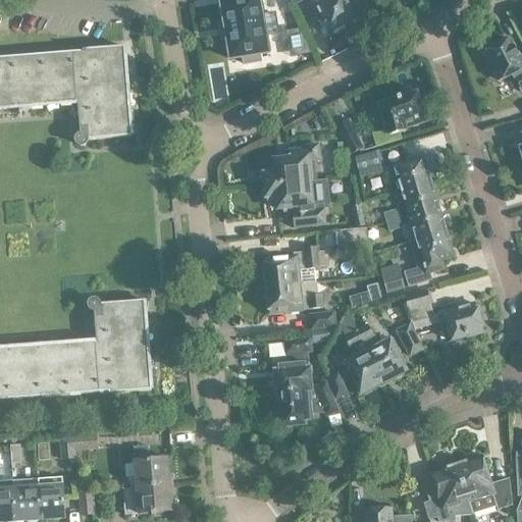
[(233,0),(221,2),(230,60),(242,58),(244,64),(260,62),(259,55),(270,53),(267,36),(277,35),(274,14),(264,16),(261,0),(233,0)]
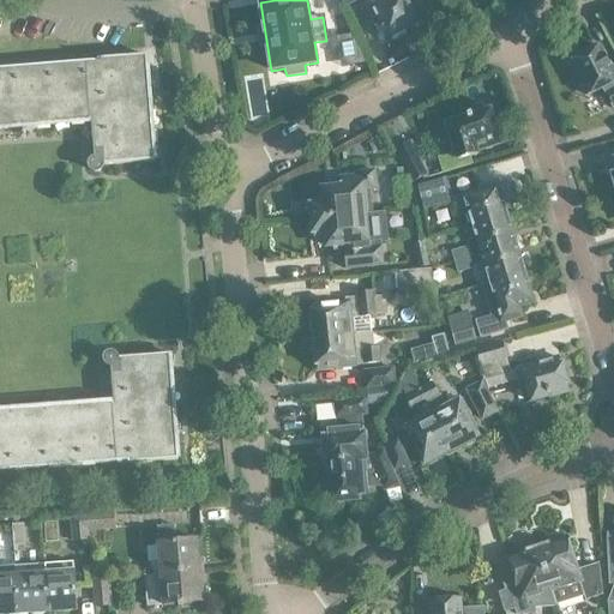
[(404,31),(403,30),(417,23),(409,7),(411,7),(407,0),(386,0),(372,8),(387,38),(391,36),(392,38),(404,31)]
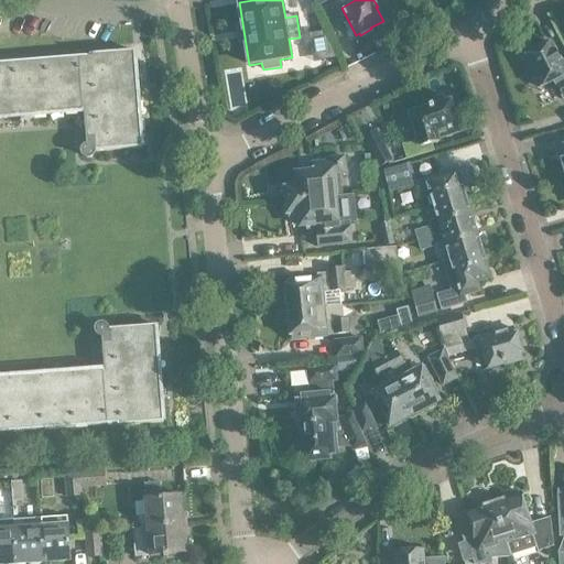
[(563,101),(563,100),(563,68),(551,43),(538,50),(534,49),(528,52),(527,55),(523,57),(533,76),(532,79),(535,85),(538,86),(539,88),(553,82),(563,101)]
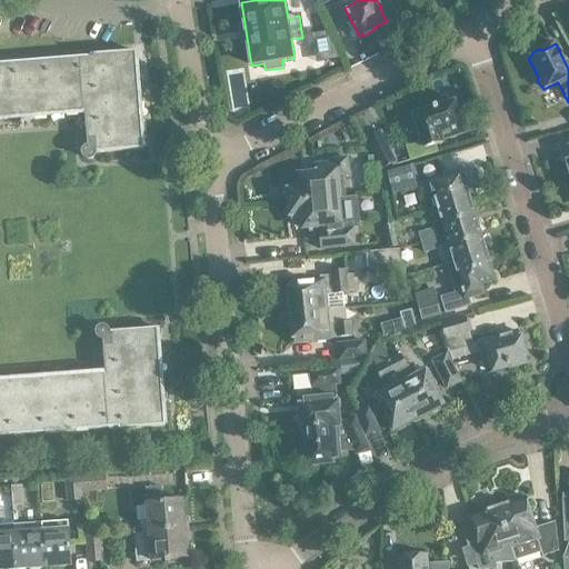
[(0,437),(117,428),(118,430),(163,427),(157,329),(110,332),(110,333),(108,333),(108,332),(107,331),(107,330),(106,329),(103,328),(102,328),(101,328),(100,328),(99,328),(97,329),(96,331),(96,332),(95,335),(96,336),(96,337),(97,338),(98,340),(100,340),(102,340),(105,375),(0,381),(0,119),(85,112),(88,147),(87,148),(86,148),(85,149),(82,150),(82,151),(82,152),(82,153),(82,155),(82,156),(83,157),(85,158),(85,159),(87,159),(89,160),(90,159),(91,159),(93,158),(93,157),(93,156),(95,155),(95,153),(97,152),(97,153),(142,150),(135,52),(89,56),(89,58),(0,65),(0,437)]
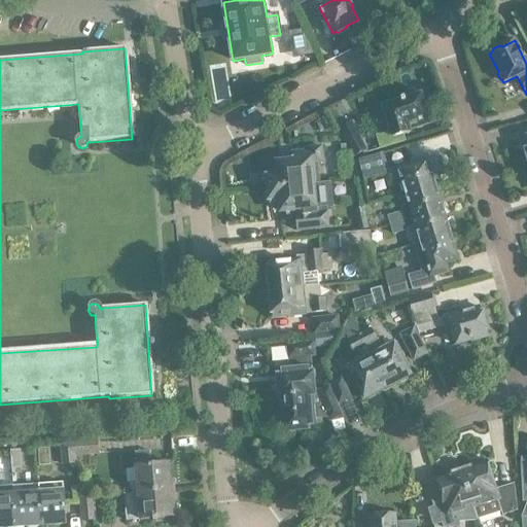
[(425,113),(420,96),(419,95),(418,94),(417,93),(416,92),(415,91),(413,91),(412,91),(410,91),(409,91),(407,92),(406,93),(405,94),(403,96),(403,97),(403,99),(403,100),(389,104),(387,106),(383,107),(390,132),(376,137),(380,149),(401,143),(399,136),(410,133),(409,128),(428,121),(428,119),(425,120),(423,113),(425,113)]
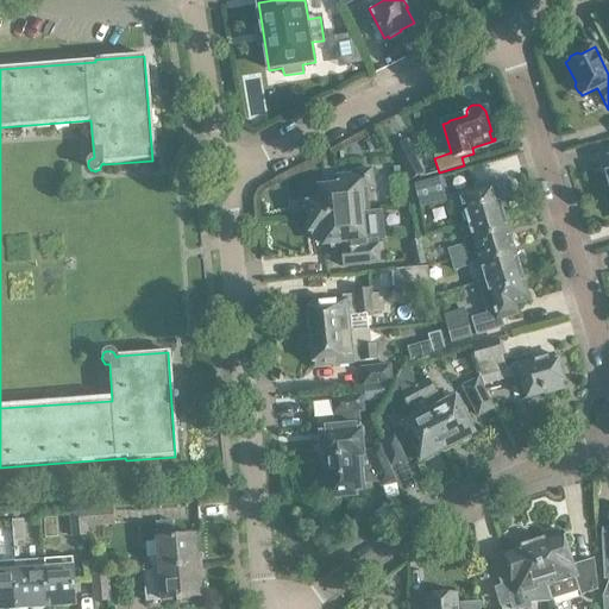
[(372,140),(364,144),(369,152),(377,149),(372,140)]
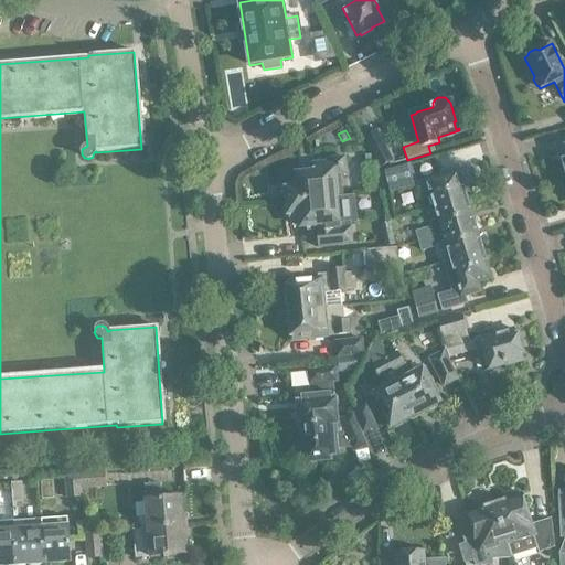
[(364,138),(381,169),(393,162),(377,131),(364,138)]
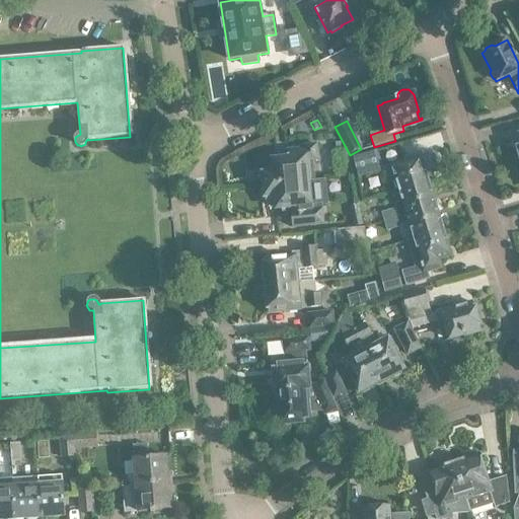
[(262,172),(258,174),(260,181),(263,182),(263,187),(312,181),(310,161),(317,160),(315,146),(303,147),(304,150),(298,151),(298,152),(287,153),(288,159),(271,161),(261,162),(262,168),(262,172)]
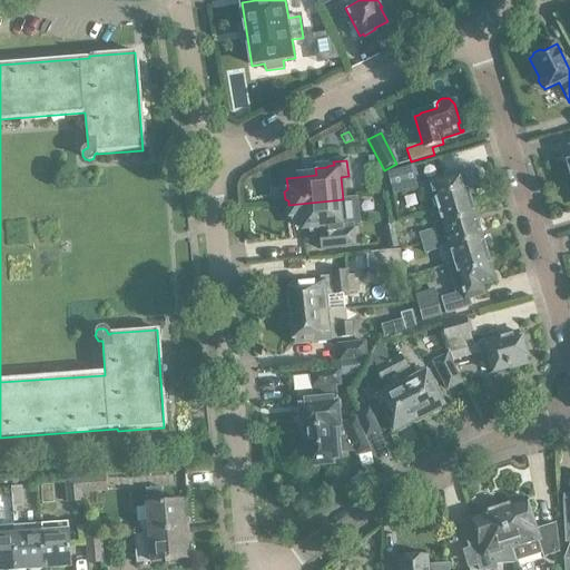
[(394,196),(421,187),(414,166),(387,174),(394,196)]
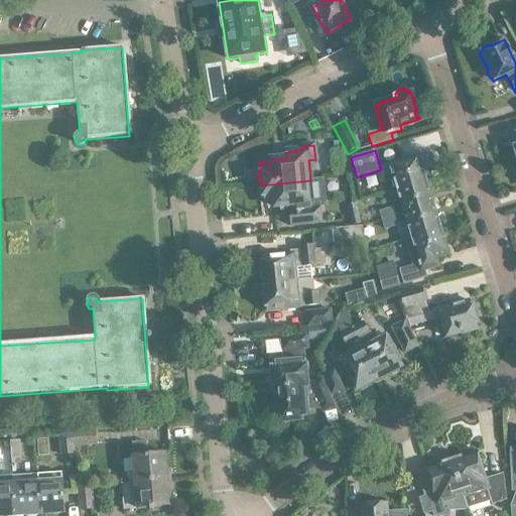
[(425,182),(424,179),(424,173),(423,168),(428,166),(425,155),(417,157),(417,158),(389,166),(396,190),(425,182)]
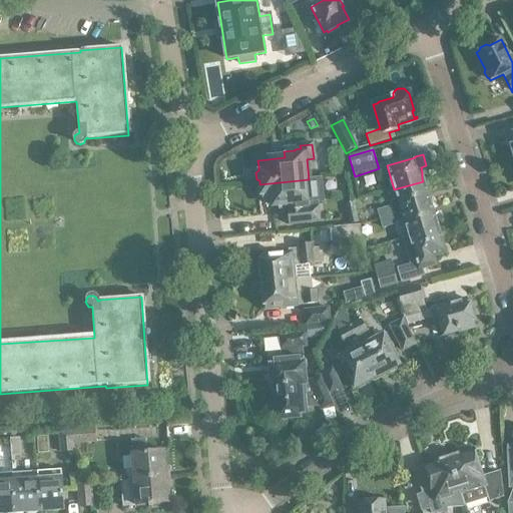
[(311,196),(309,179),(260,184),(261,187),(258,189),(259,196),(262,197),(262,201),(269,201),(269,202),(273,202),(273,207),(289,205),(290,210),(287,210),(288,225),(319,222),(317,202),(301,203),(300,197),(311,196)]
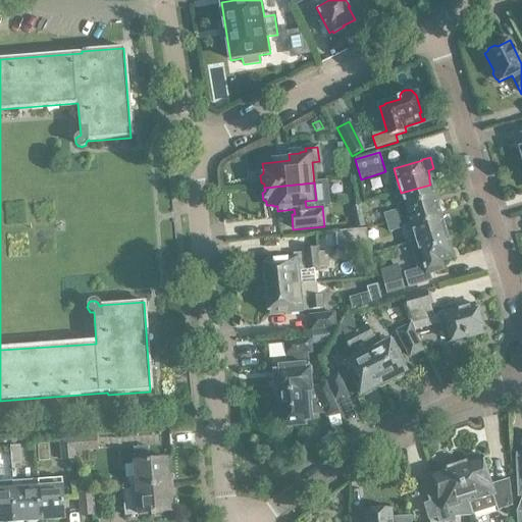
[(437,208),(434,198),(434,192),(430,187),(430,185),(401,193),(409,217),(437,208)]
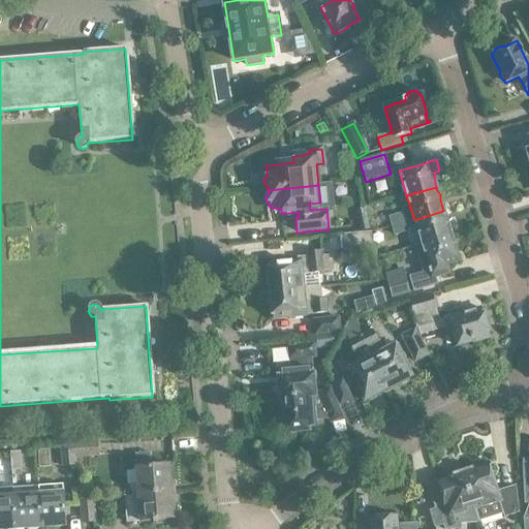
[(422,245),(450,236),(449,234),(450,227),(446,222),(443,211),(414,220),(422,244),(422,245)]
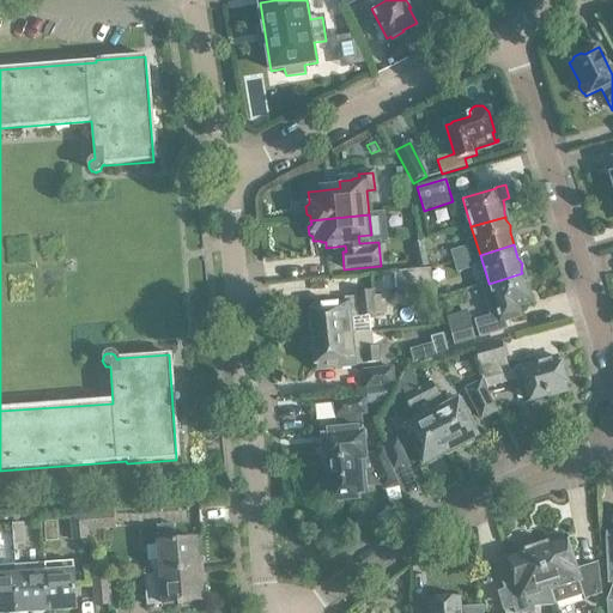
[(451,253),(454,262),(469,259),(466,248),(451,253)]
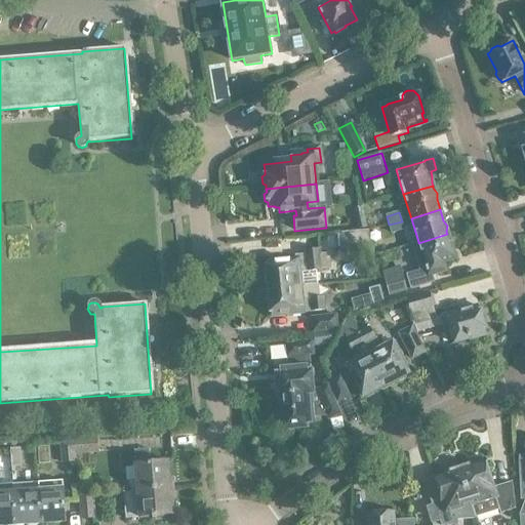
[(392,234),(404,230),(402,221),(389,225),(392,234)]
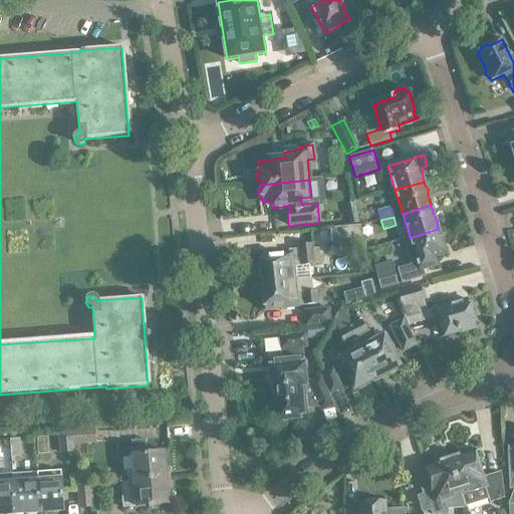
[(359,227),(329,228),(331,244),(362,242),(359,227)]
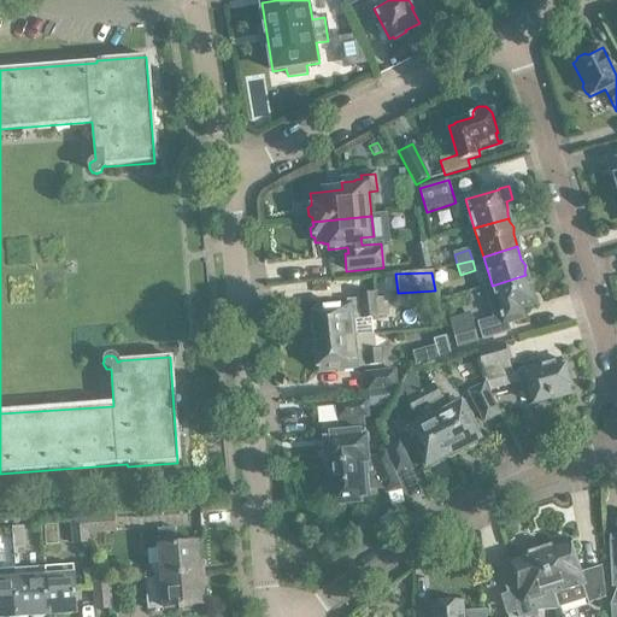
[(505,325),(524,319),(521,309),(534,304),(530,291),(530,283),(527,277),(526,275),(492,286),(492,285),(483,287),(493,319),(477,324),(483,340),(507,333),(505,325)]
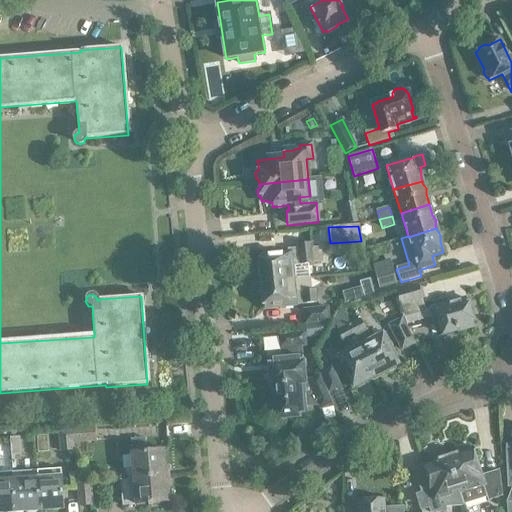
[(260,269),(257,272),(258,278),(261,281),(261,283),(309,278),(307,265),(322,263),(321,249),(311,250),(310,244),(297,245),(298,252),(289,253),(289,254),(259,257),(260,269)]
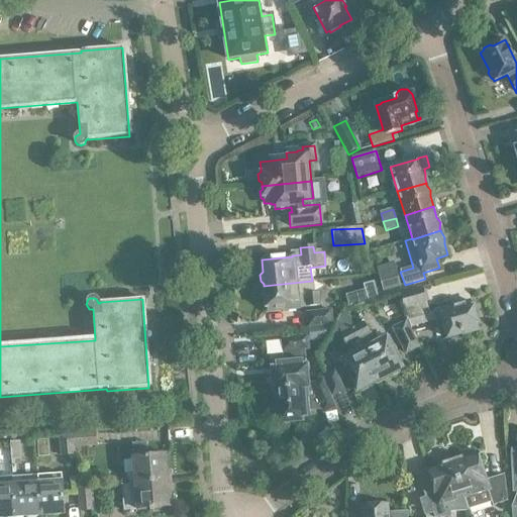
[(382,290),(398,285),(394,267),(377,271),(382,290)]
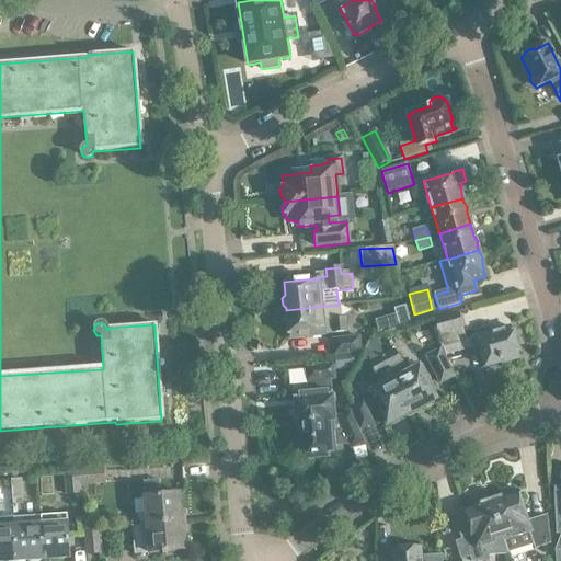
[(346,332),(345,318),(340,319),(339,305),(286,310),(286,312),(284,316),(285,323),(288,325),(289,339),(346,332)]
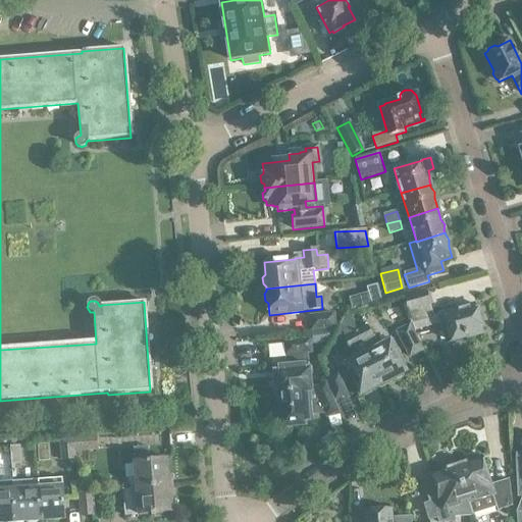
[(365,289),(370,308),(381,305),(376,286),(365,289)]
